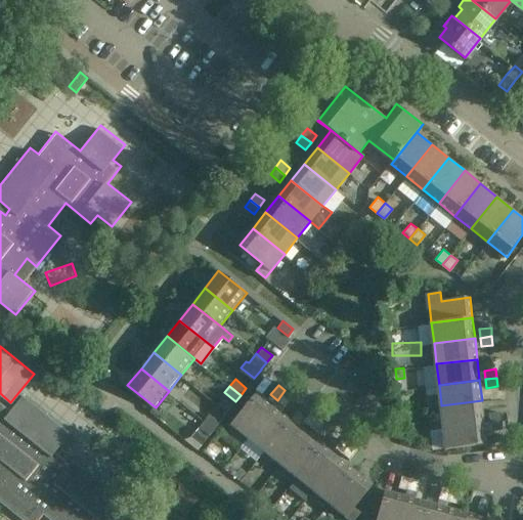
[(285,390),(277,400),(285,405),(292,396),(285,390)]
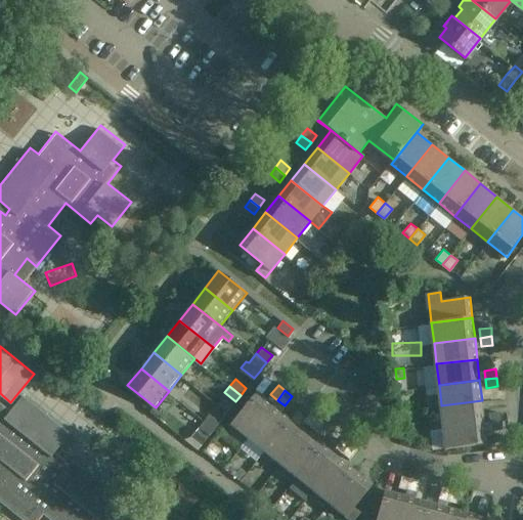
[(248,437),(274,404),(258,391),(231,424),(248,437)]
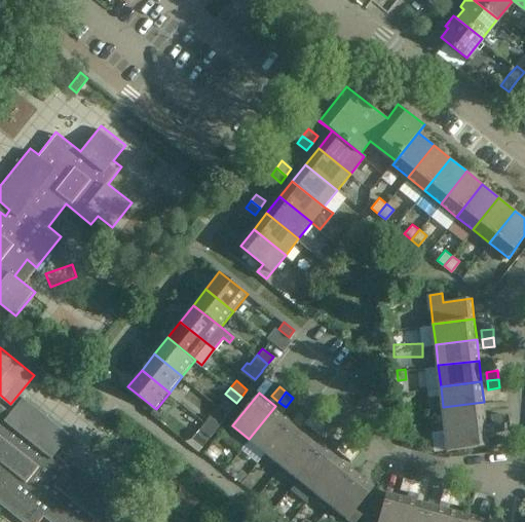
[(122,495),(121,494),(75,458),(61,476),(54,470),(62,460),(54,455),(73,432),(26,395),(13,409),(0,398),(0,500),(27,521),(37,521),(44,514),(54,521),(139,521),(140,521),(116,502),(122,495)]
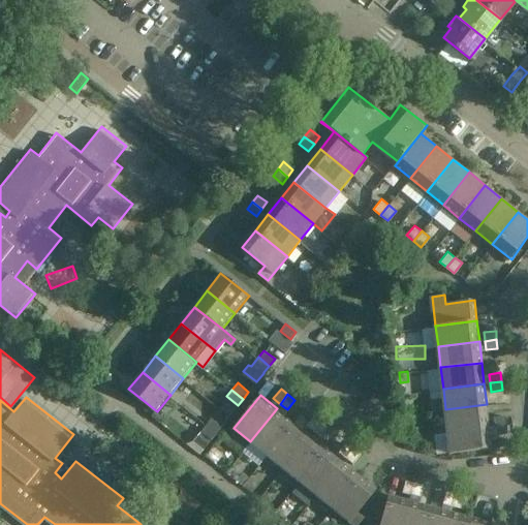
[(487,404),(445,409),(447,430),(489,425),(487,404)]
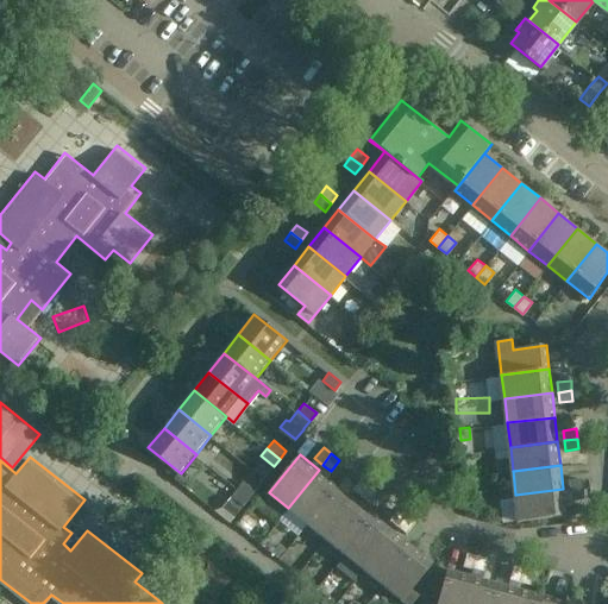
[(307,522),(338,484),(319,470),(288,508),(307,522)]
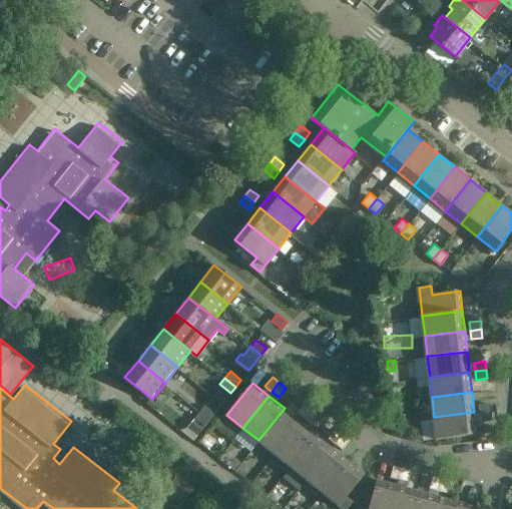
[(304,417),(311,408),(305,402),(297,412),(304,417)]
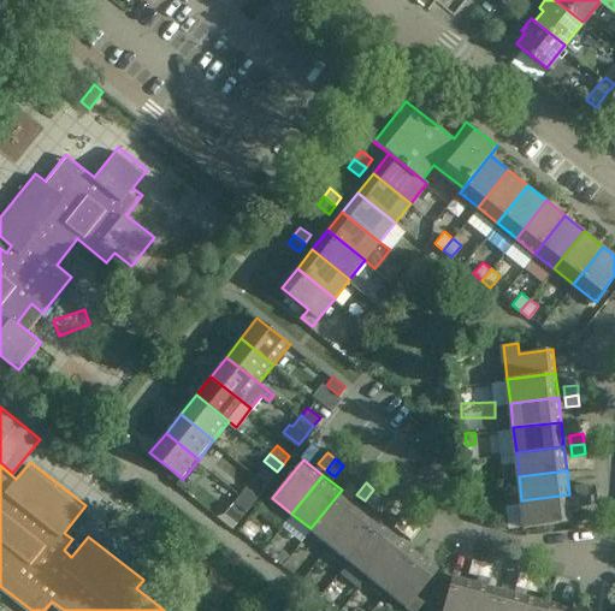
[(577,494),(590,493),(589,482),(575,484),(577,494)]
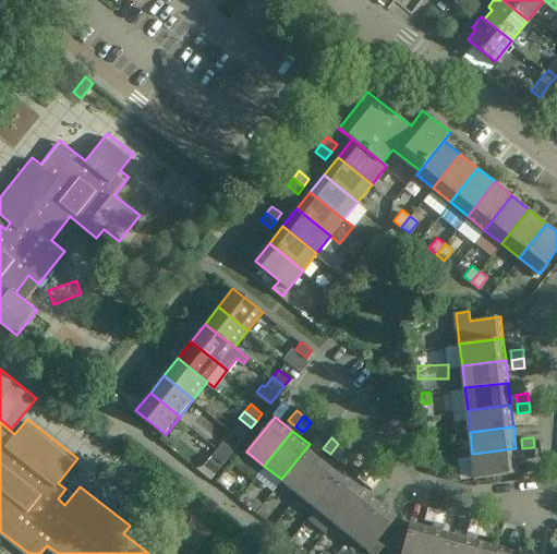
[(217,446),(229,456),(234,448),(222,438),(217,446)]
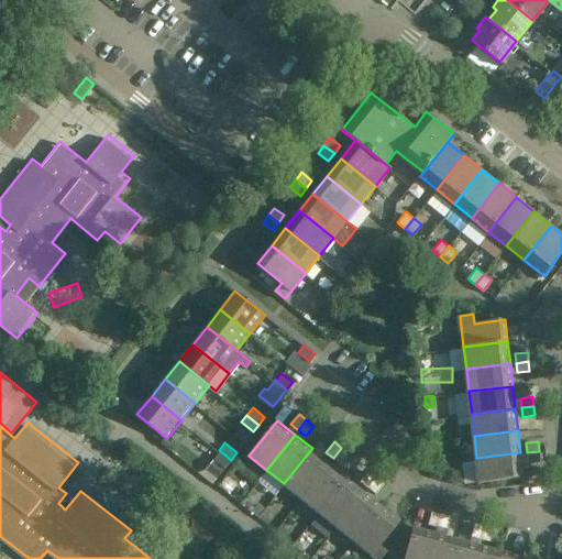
[(312,448),(284,483),(301,497),(330,462),(312,448)]
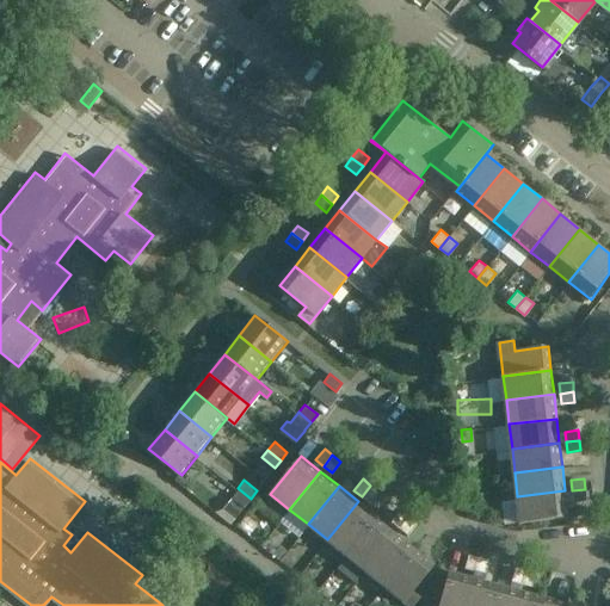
[(370,486),(362,496),(370,504),(379,492),(370,486)]
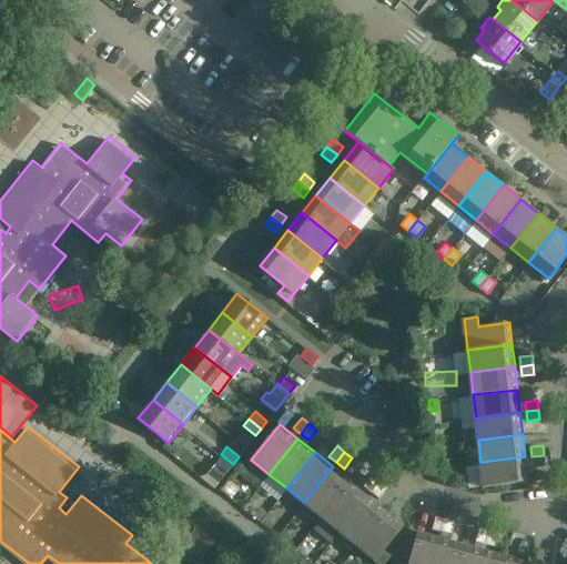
[(233,464),(221,454),(215,462),(215,463),(226,471),(226,472),(233,464)]
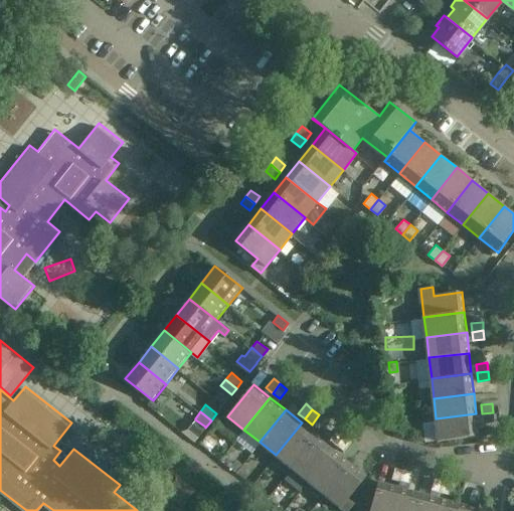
[(493,412),(482,413),(483,421),(494,420),(493,412)]
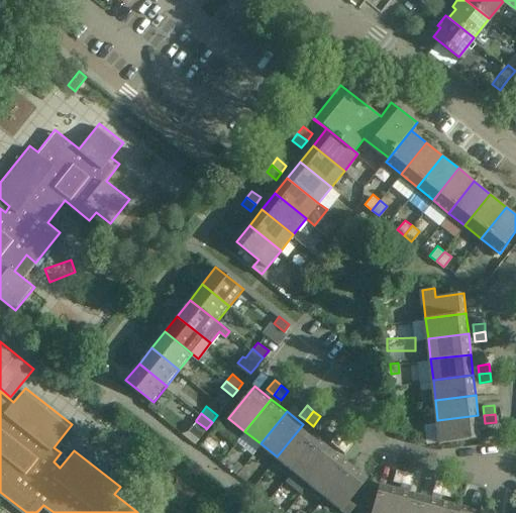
[(478,415),(437,420),(440,443),(481,438),(478,415)]
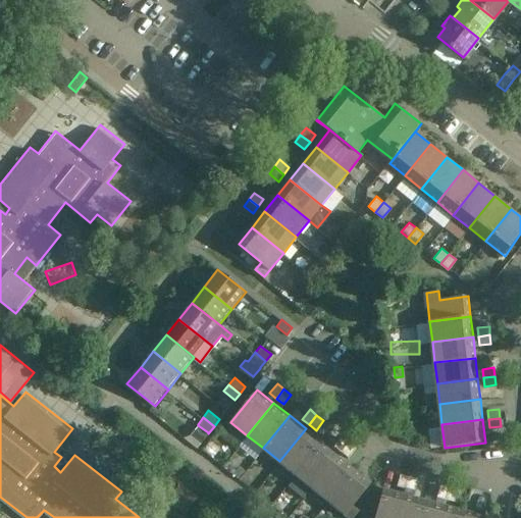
[(208,432),(198,425),(191,432),(201,441),(208,432)]
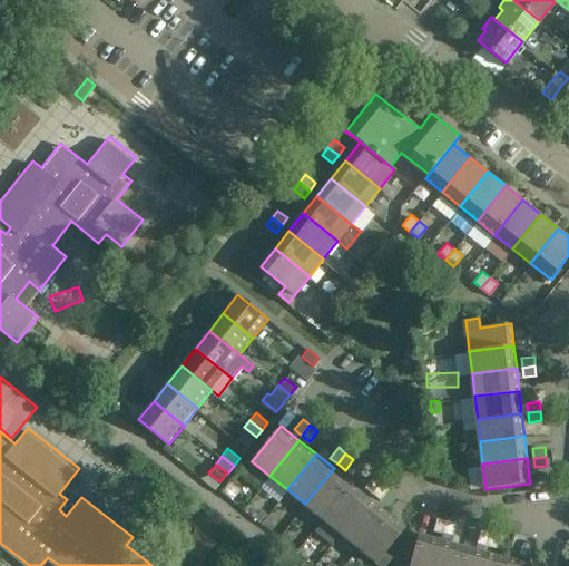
[(323,518),(352,482),(334,468),(305,504),(323,518)]
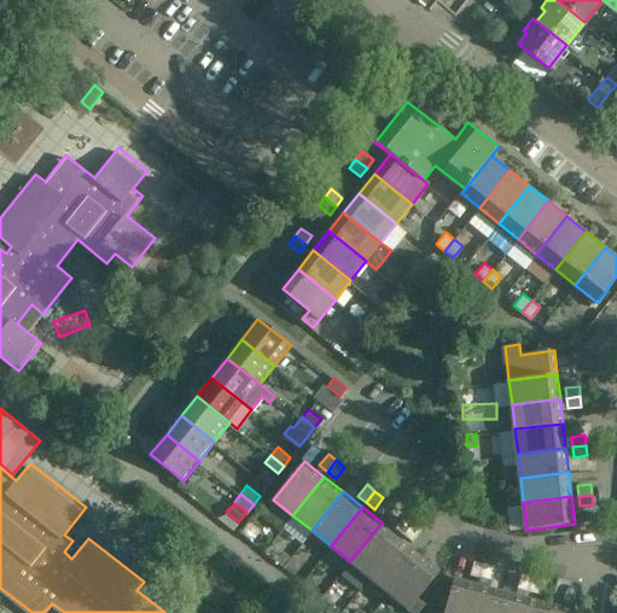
[(405,533),(413,521),(405,515),(396,526),(405,533)]
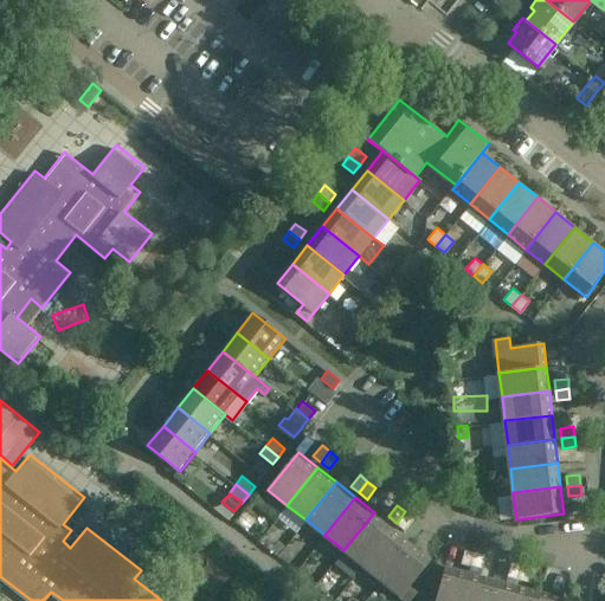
[(405,511),(397,523),(405,529),(413,518),(405,511)]
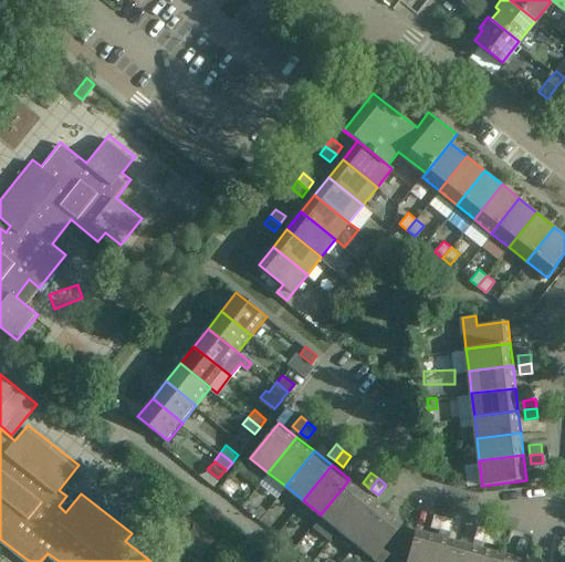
[(349,479),(321,514),(338,529),(367,493),(349,479)]
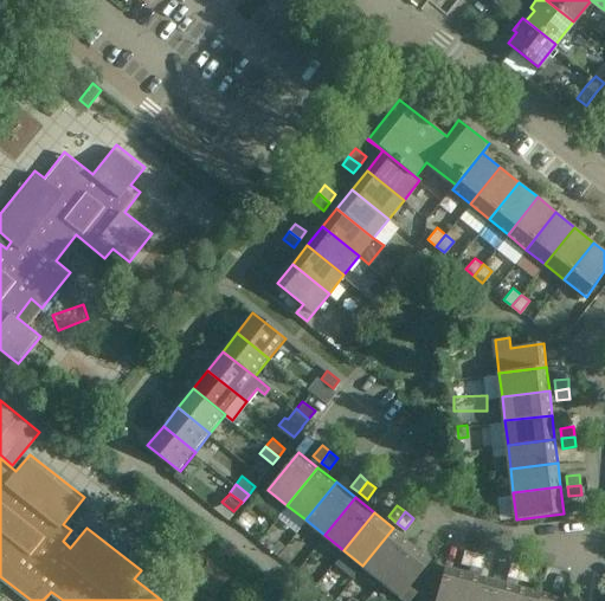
[(381,581),(411,543),(393,528),(362,566),(381,581)]
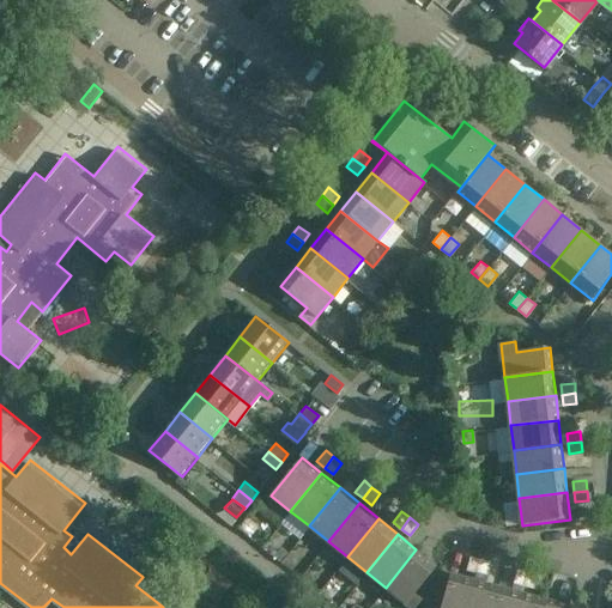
[(416,549),(386,588),(411,607),(414,607),(423,599),(414,593),(437,565),(416,549)]
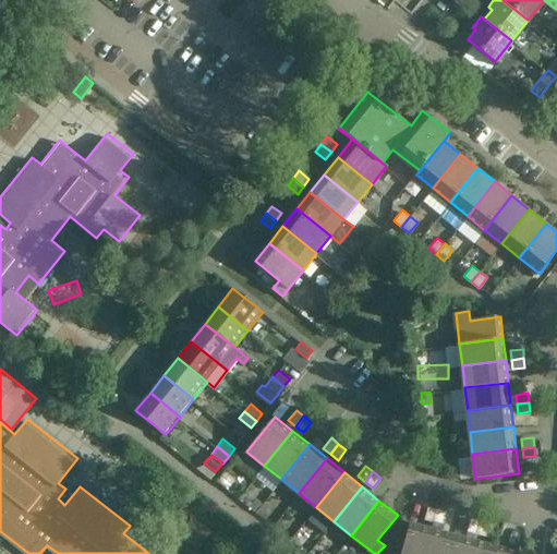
[(434,521),(437,508),(427,505),(424,518),(434,521)]
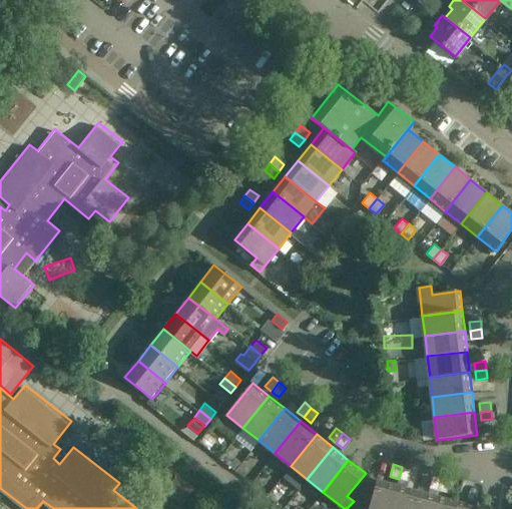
[(402,467),(399,479),(408,481),(411,469),(402,467)]
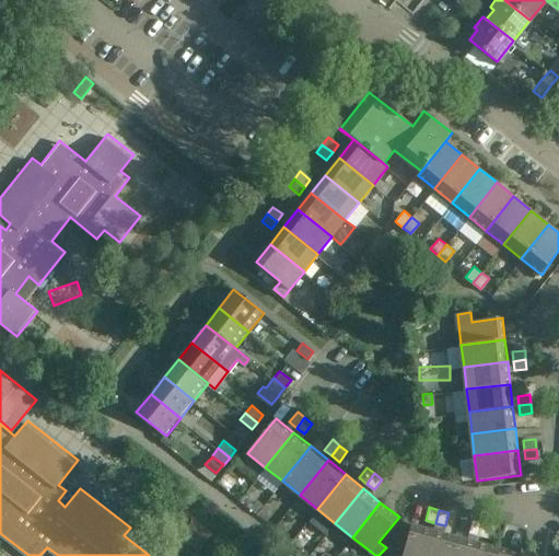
[(478,534),(481,522),(473,519),(469,532),(478,534)]
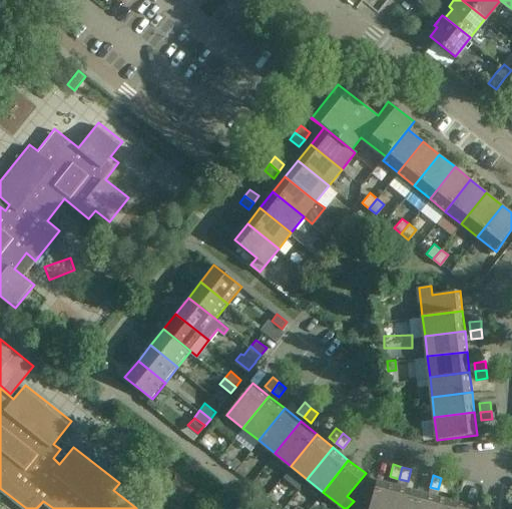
[(441,478),(438,489),(447,492),(450,480),(441,478)]
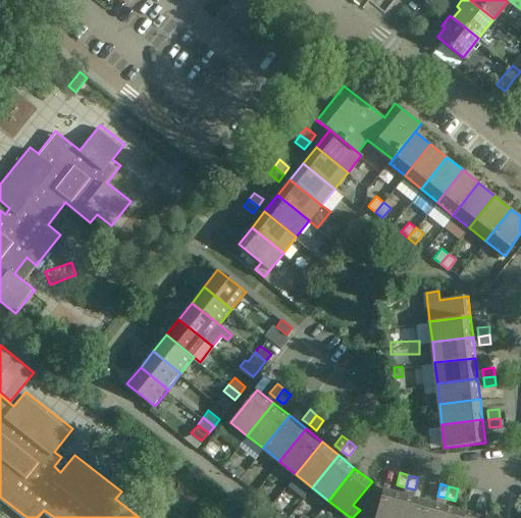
[(397,517),(404,493),(383,487),(374,517),(397,517)]
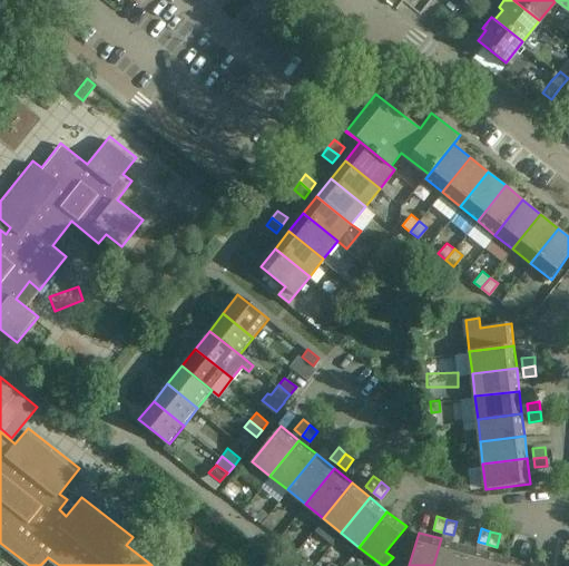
[(457,565),(463,545),(441,538),(433,565),(457,565)]
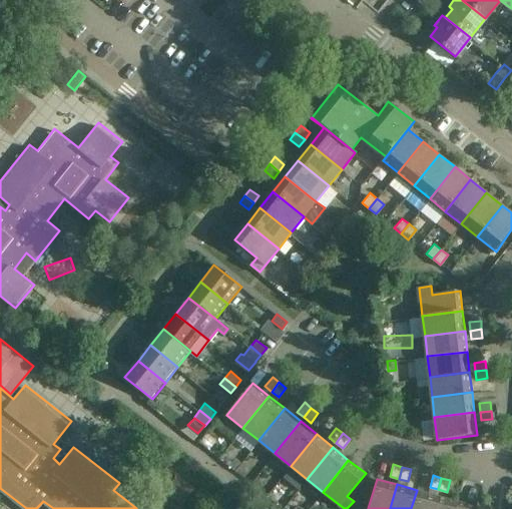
[(417,490),(411,508),(432,508),(436,495),(417,490)]
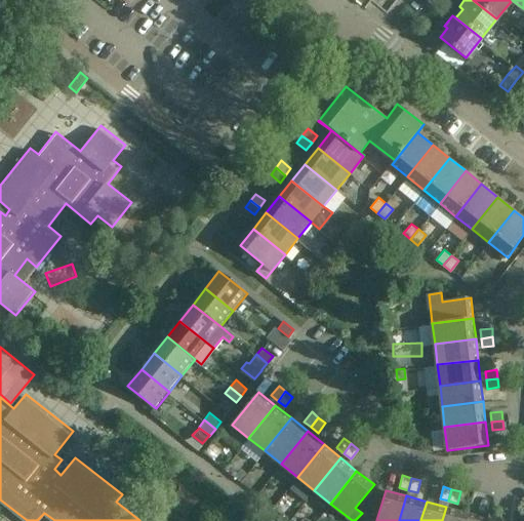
[(175,520),(183,513),(175,507),(163,520),(175,520)]
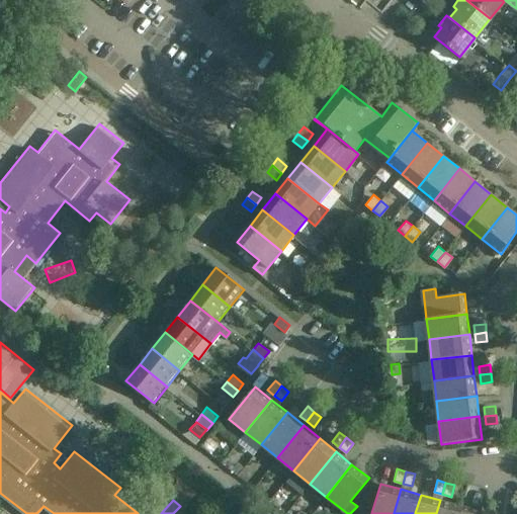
[(457,513),(460,506),(440,500),(436,513),(457,513)]
